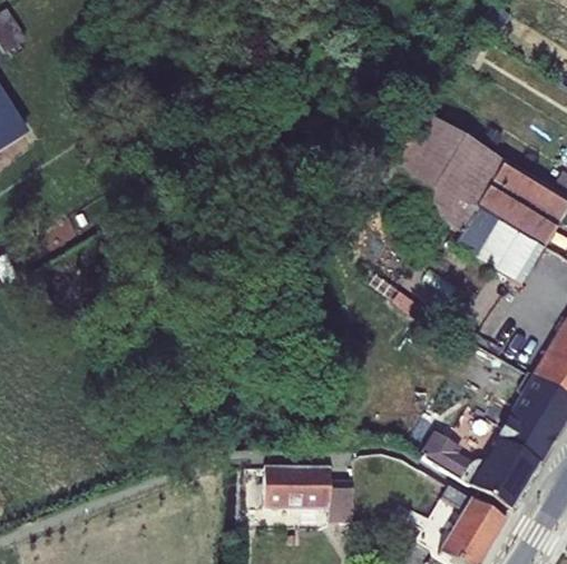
[(377,5),(372,0),(349,0),(365,17),(377,5)]
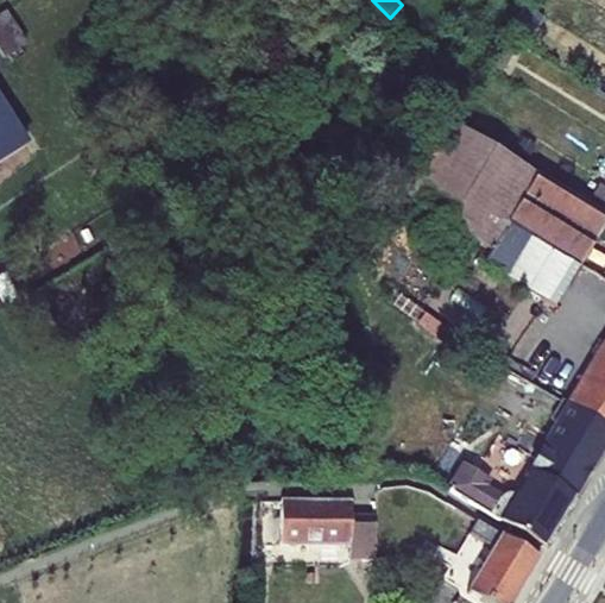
[(7,8),(0,12),(0,43),(7,54),(27,41),(7,8)]
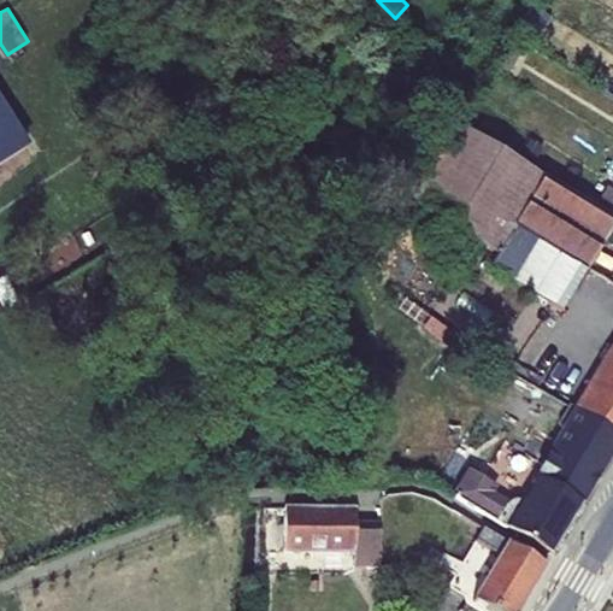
[(0,160),(31,142),(0,92),(0,160)]
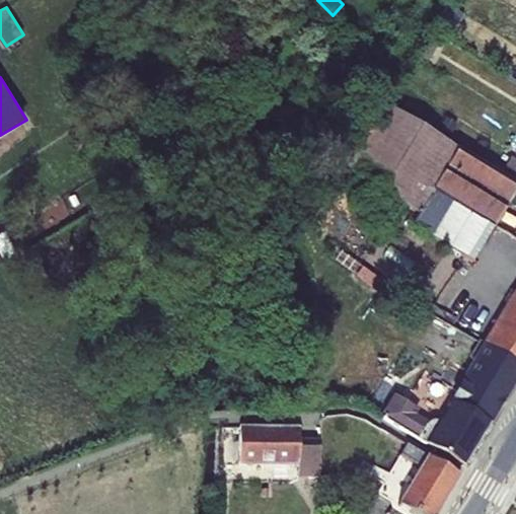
[(515,177),(386,100),(348,166),(421,210),(414,221),(474,258),(515,190),(515,177)]
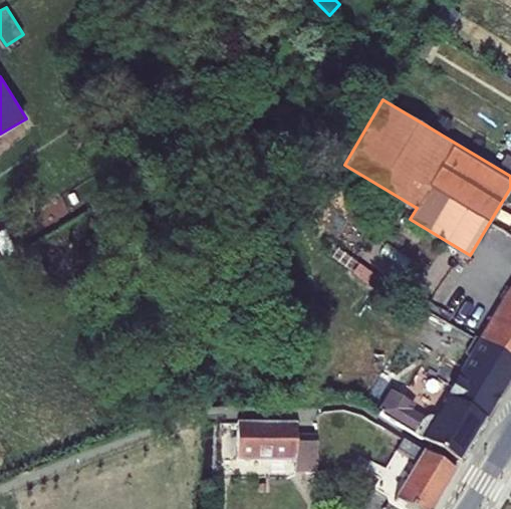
[(510,153),(509,152),(502,161),(510,166),(510,153)]
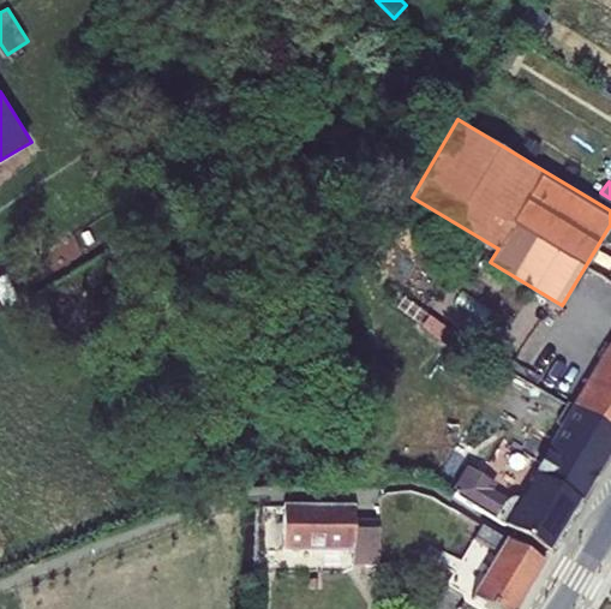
[(57,232),(40,242),(53,263),(70,254),(57,232)]
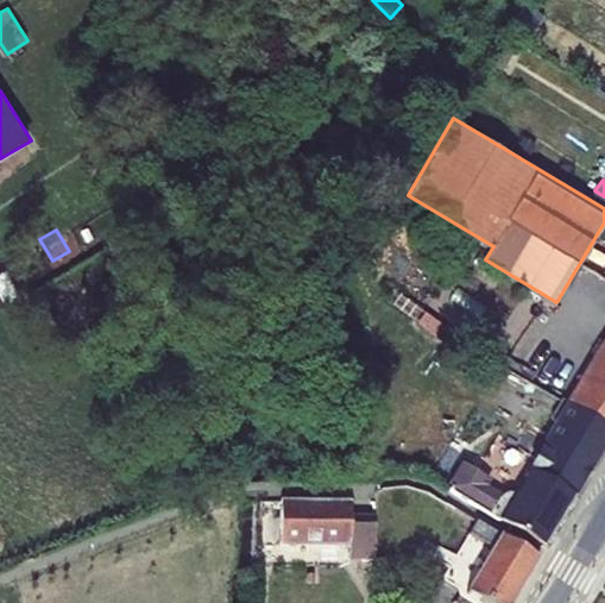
[(11,264),(0,270),(0,296),(2,301),(38,282),(26,261),(13,267),(11,264)]
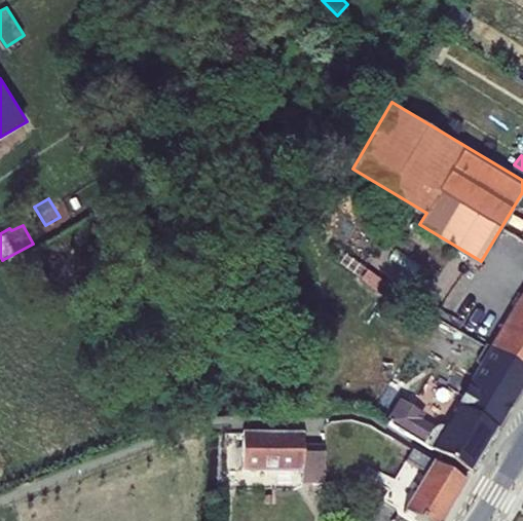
[(522,292),(490,344),(522,364),(522,292)]
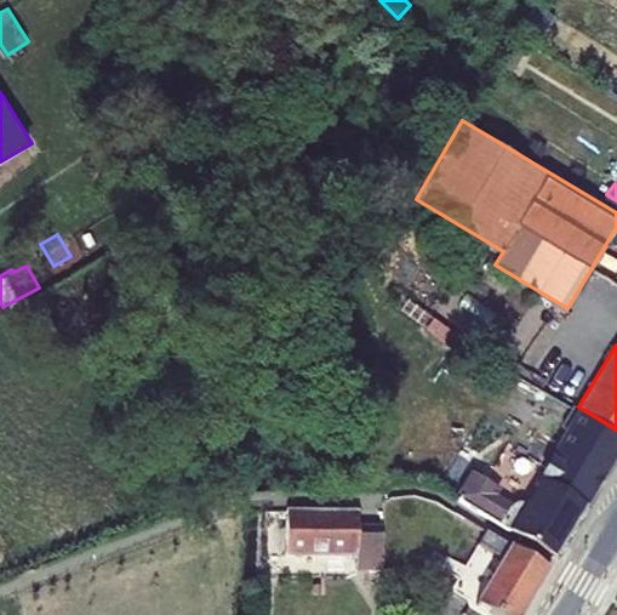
[(475,348),(463,368),(507,397),(519,377),(475,348)]
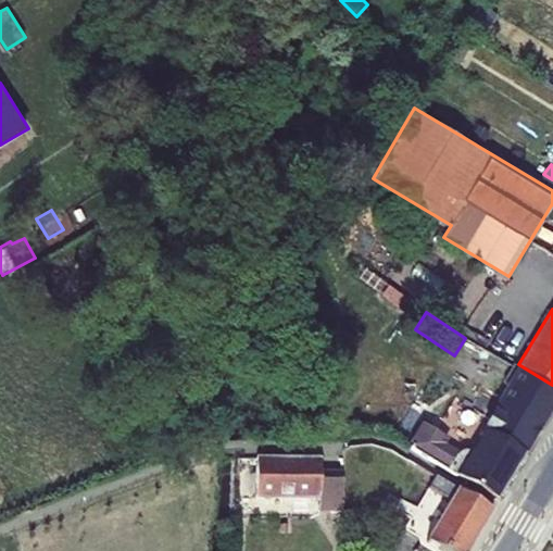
[(552,385),(518,364),(515,362),(505,379),(508,382),(469,447),(461,449),(447,440),(450,435),(424,420),(411,439),(414,440),(412,443),(500,497),(552,408),(552,385)]
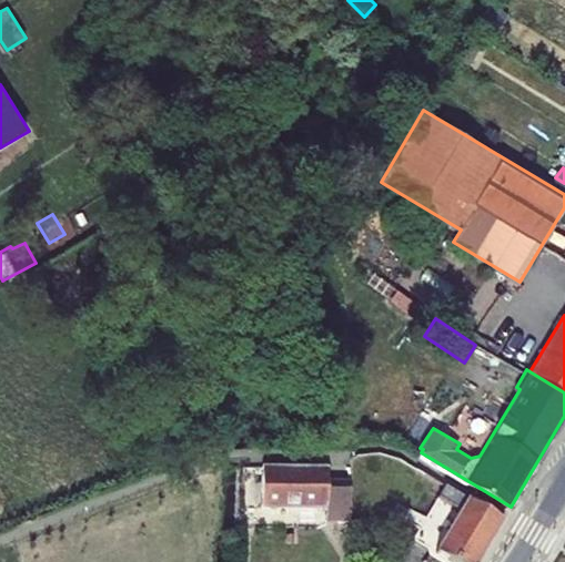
[(264,463),(264,504),(329,504),(328,518),(352,518),(352,476),(331,476),(331,463),(264,463)]
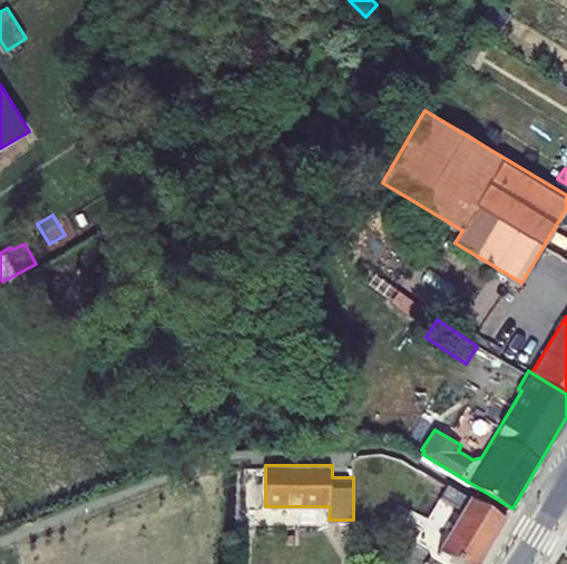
[(449,483),(417,537),(461,563),(479,563),(507,517),(449,483)]
